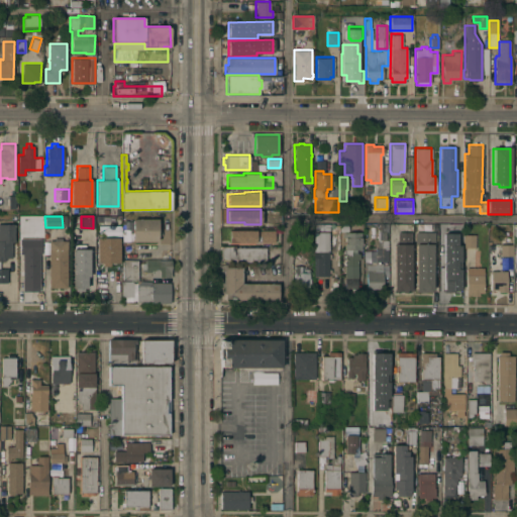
[(158,226),(162,226),(161,234),(158,234),(158,239),(132,239),(132,217),(158,218),(158,220),(158,226)]
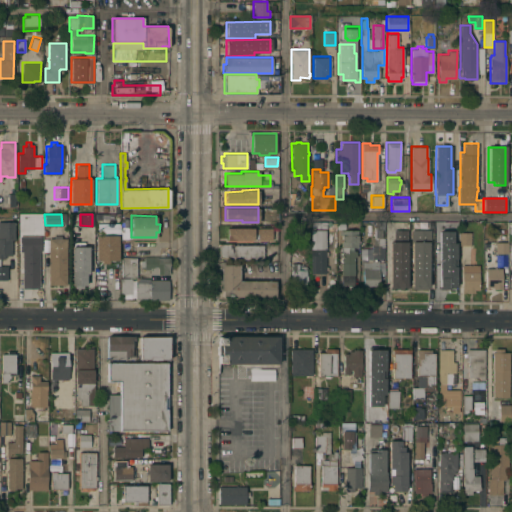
[(14,239),(11,239),(11,255),(4,255),(4,258),(0,258),(0,265),(6,265),(6,279),(0,279),(0,221),(14,221),(14,239)]
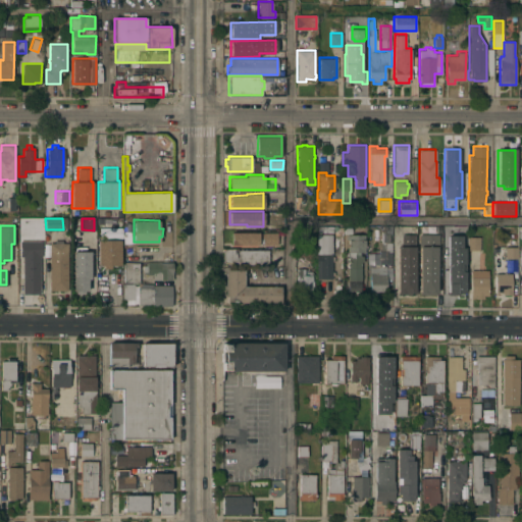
[(304,238),(296,238),(296,225),(304,225),(304,238)]
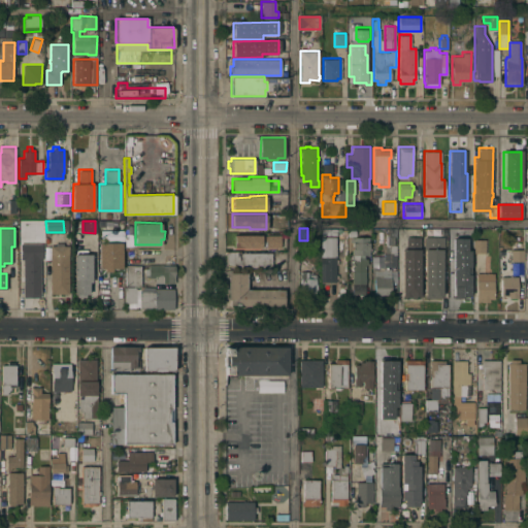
[(386,228),(397,228),(397,235),(394,236),(394,244),(386,244),(386,228)]
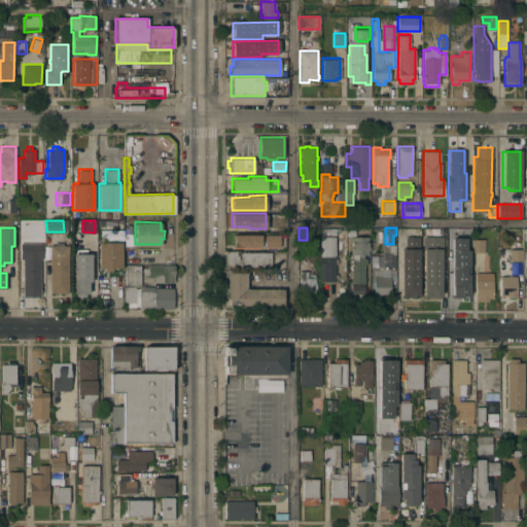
[(120,230),(99,230),(100,242),(120,241),(120,230)]
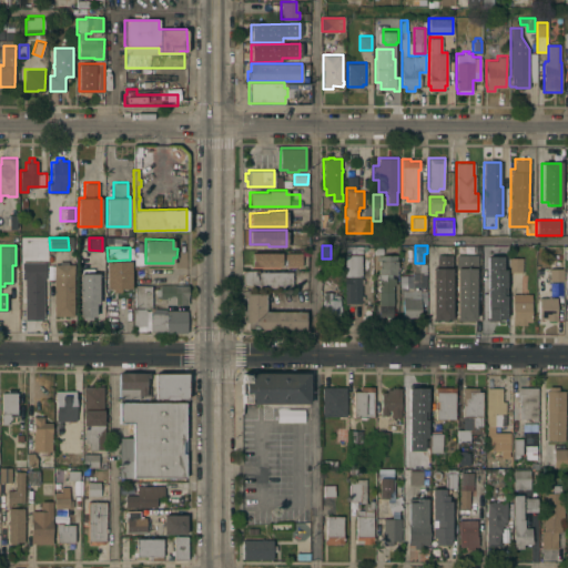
[(496,260),(496,247),(507,247),(507,260),(496,260)]
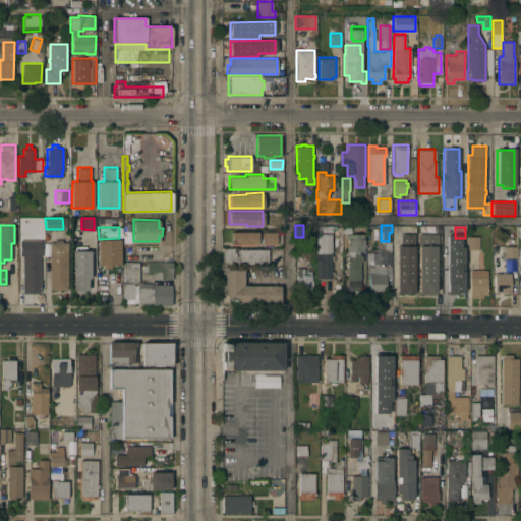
[(320,258),(316,258),(316,251),(320,251),(320,233),(323,233),(323,229),(333,229),(333,234),(331,234),(332,246),(334,246),(334,250),(332,250),(332,254),(333,254),(334,261),(332,261),(332,271),(334,271),(334,274),(332,274),(332,278),(328,278),(328,279),(324,279),(324,278),(320,278),(320,258)]
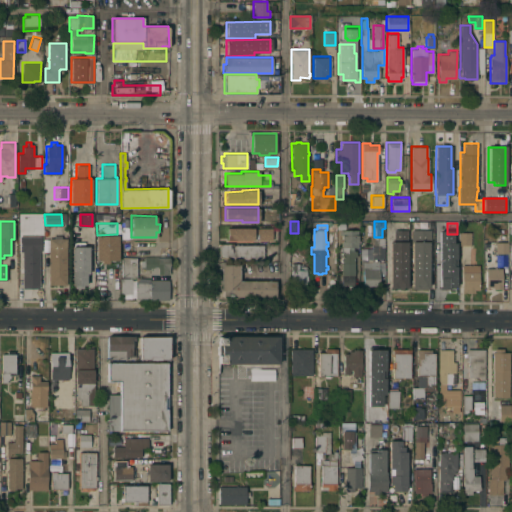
[(272,227),(272,231),(277,231),(277,237),(272,237),(272,239),(258,239),(258,233),(253,233),(253,239),(226,239),(226,227),(272,227)]
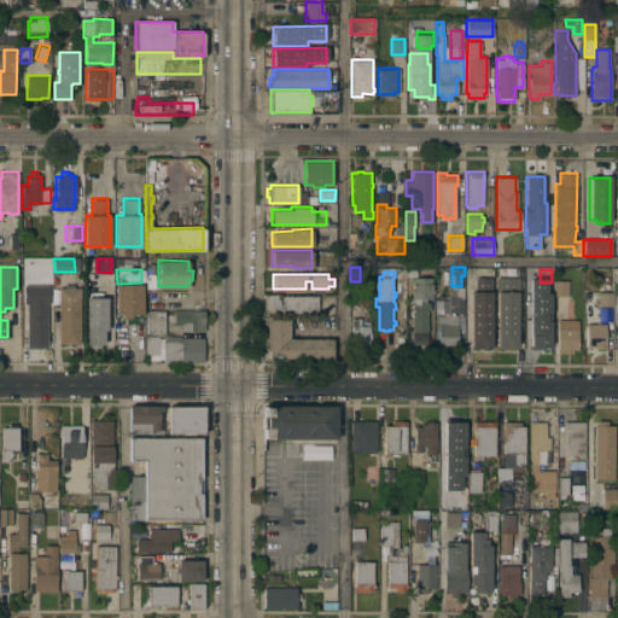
[(412,283),(409,283),(409,277),(432,277),(432,297),(426,297),(426,302),(430,302),(430,309),(427,309),(427,338),(424,338),(424,342),(417,342),(417,339),(412,339),(412,283)]
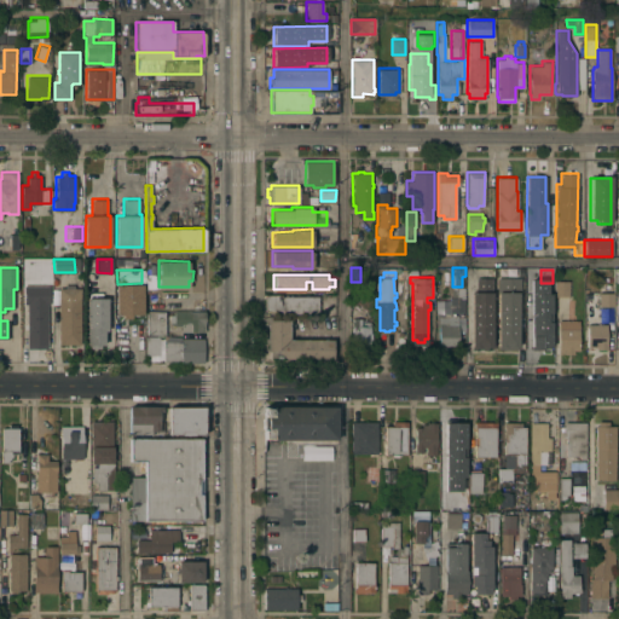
[(491,348),(470,348),(470,293),(475,293),(475,278),(491,278),(491,293),(492,293),(492,319),(491,348)]
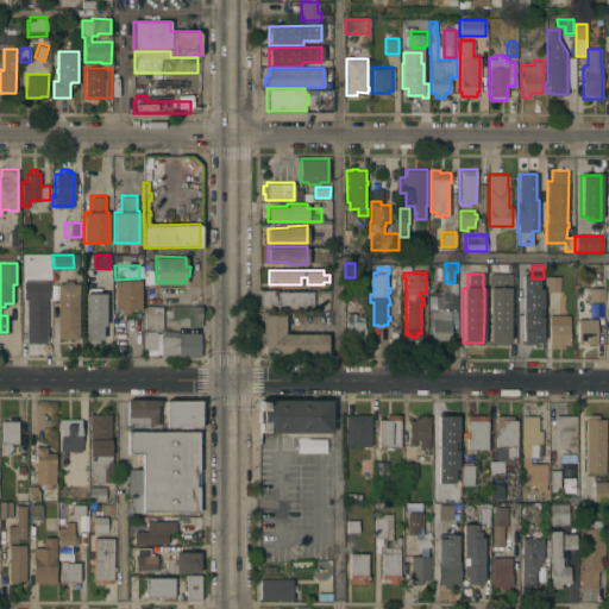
[(489,274),(510,274),(510,288),(509,288),(508,344),(489,344),(489,338),(489,274)]
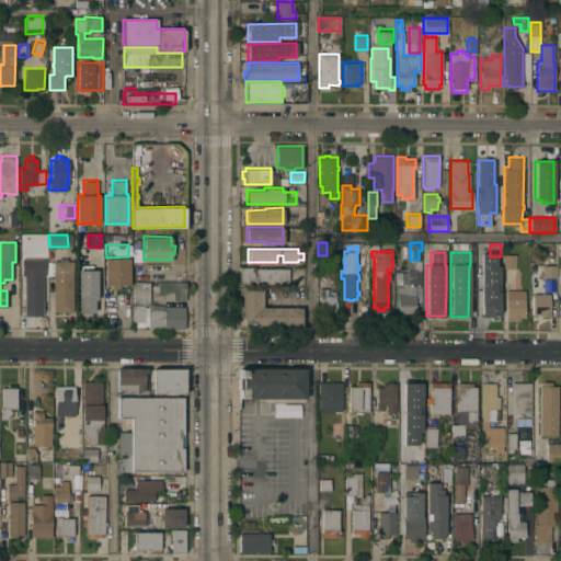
[(503,267),(503,254),(515,254),(515,267),(503,267)]
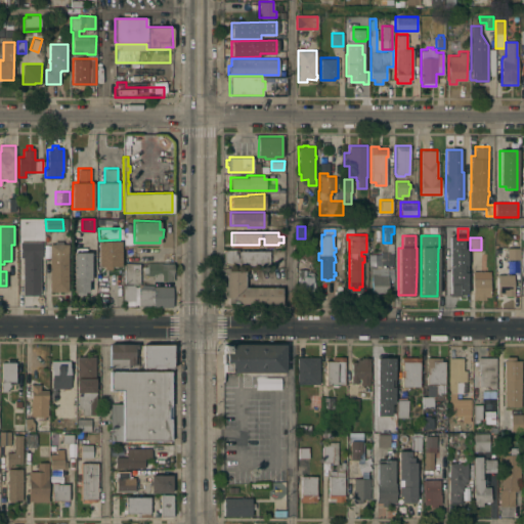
[(121,265),(112,265),(112,268),(104,269),(104,265),(98,265),(98,239),(121,239),(121,265)]
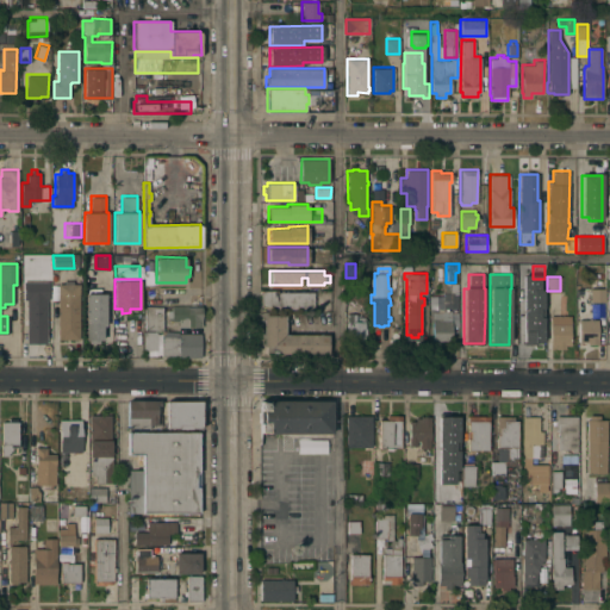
[(79,338),(57,338),(57,282),(79,282),(79,338)]
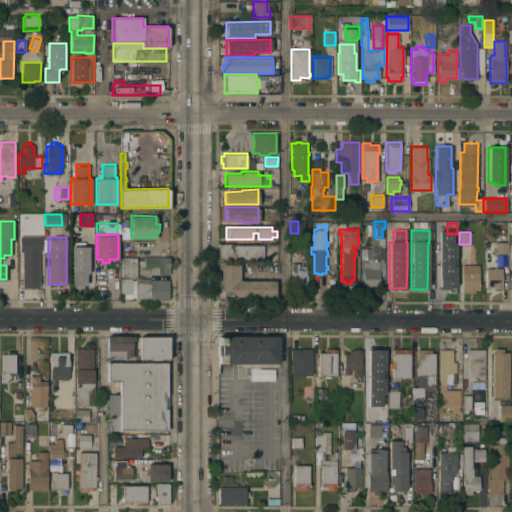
[(361,270),(361,248),(372,248),(372,245),(376,245),(376,238),(384,238),(384,245),(384,258),(375,258),(375,260),(378,260),(378,268),(379,268),(379,288),(363,288),(363,270),(361,270)]
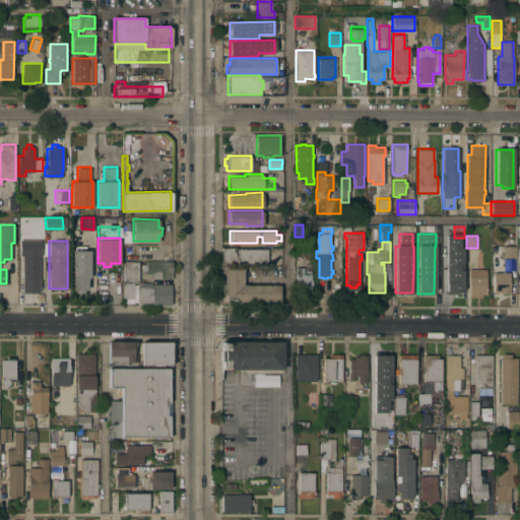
[(503,257),(503,246),(515,245),(515,257),(503,257)]
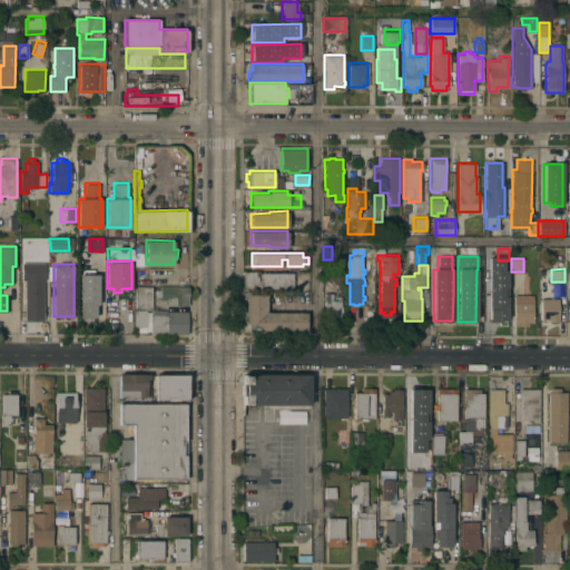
[(259,273),(293,272),(293,287),(267,287),(267,285),(244,285),(244,272),(244,271),(259,269),(259,272),(259,273)]
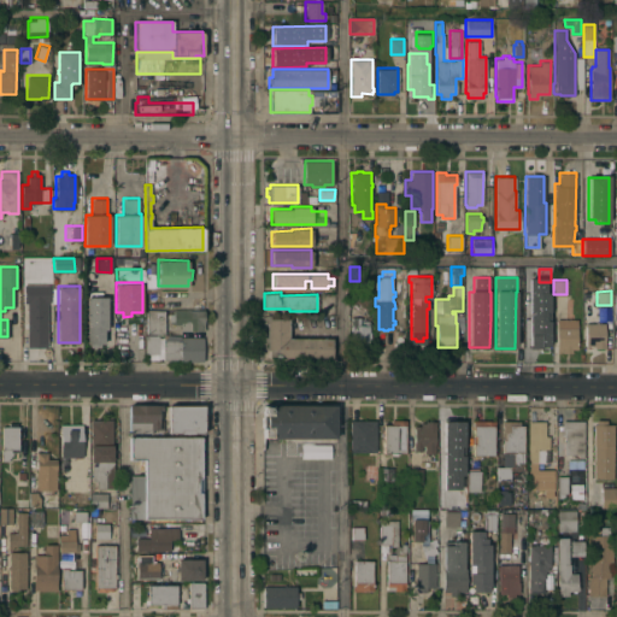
[(104,329),(104,341),(100,341),(100,346),(90,346),(90,342),(87,342),(87,297),(107,297),(107,329),(104,329)]
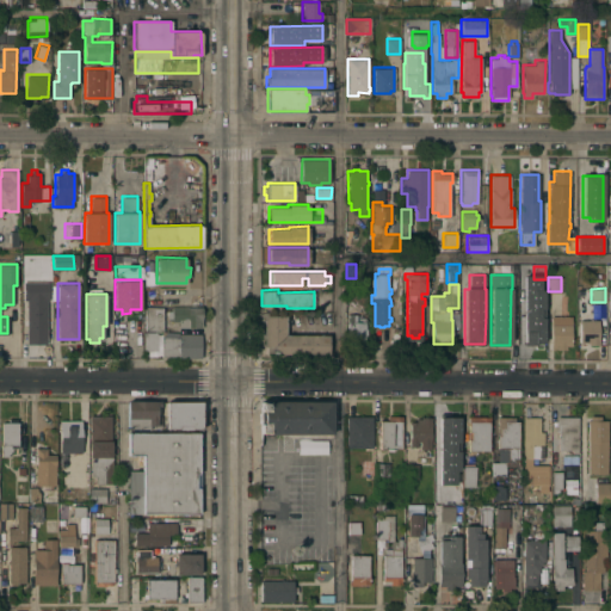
[(45,343),(26,343),(26,325),(24,325),(24,319),(28,319),(28,297),(34,297),(34,295),(45,295),(45,343)]
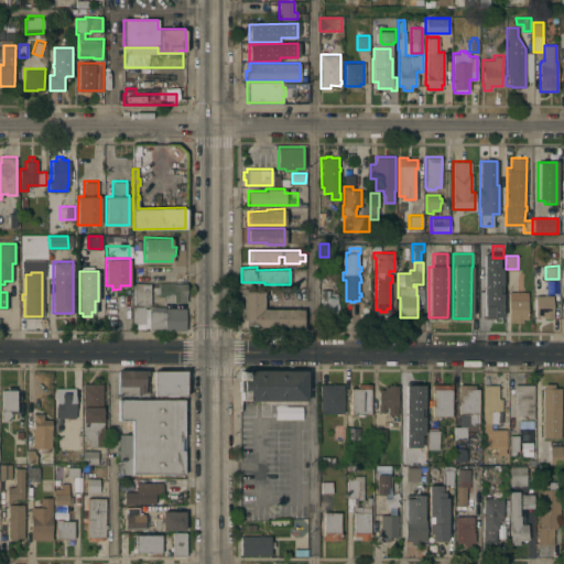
[(186,302),(164,302),(164,295),(158,295),(158,294),(155,294),(155,285),(159,285),(159,281),(174,281),(174,282),(186,282),(186,302)]
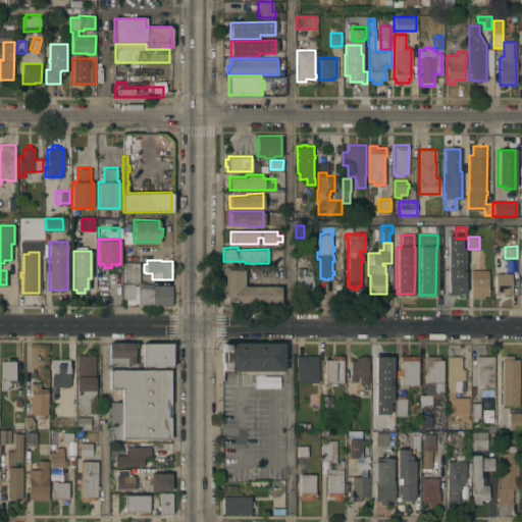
[(123,281),(123,262),(139,262),(139,281),(123,281)]
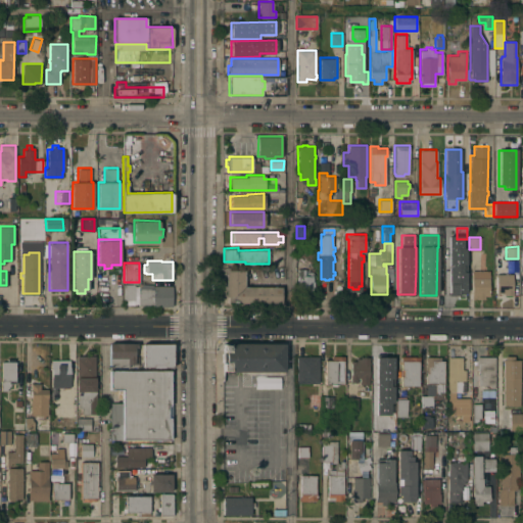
[(464,271),(466,271),(466,284),(465,284),(465,294),(446,294),(445,275),(448,275),(448,264),(464,264),(464,271)]
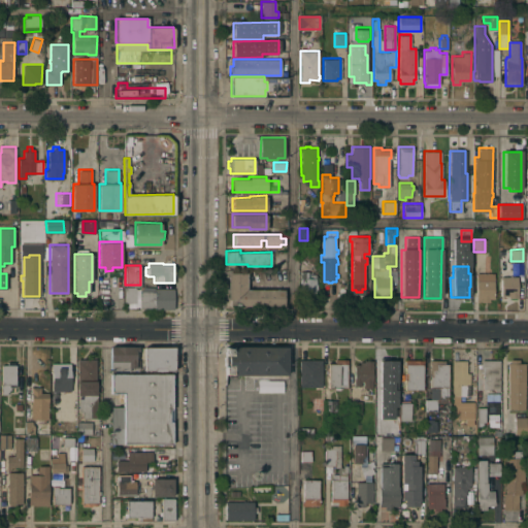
[(284,289),(284,306),(229,305),(229,299),(227,299),(228,271),(246,272),(245,288),(284,289)]
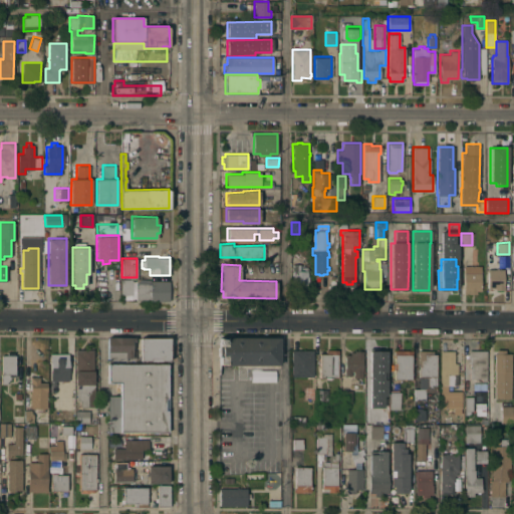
[(300,264),(300,270),(301,270),(301,267),(307,267),(307,276),(308,276),(308,281),(307,281),(307,286),(300,286),(300,289),(291,289),(291,264),(300,264)]
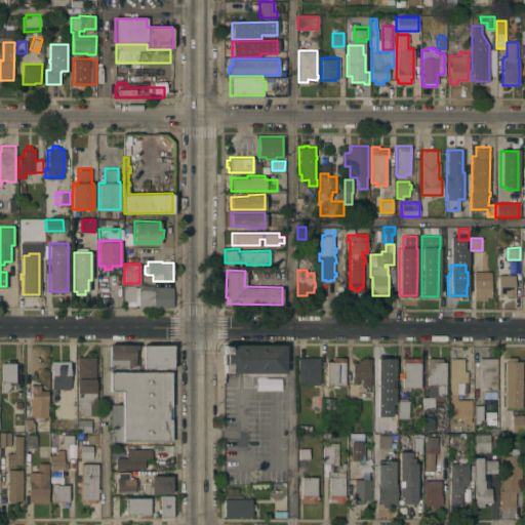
[(491,271),(491,296),(486,296),(486,299),(474,299),(474,271),(491,271)]
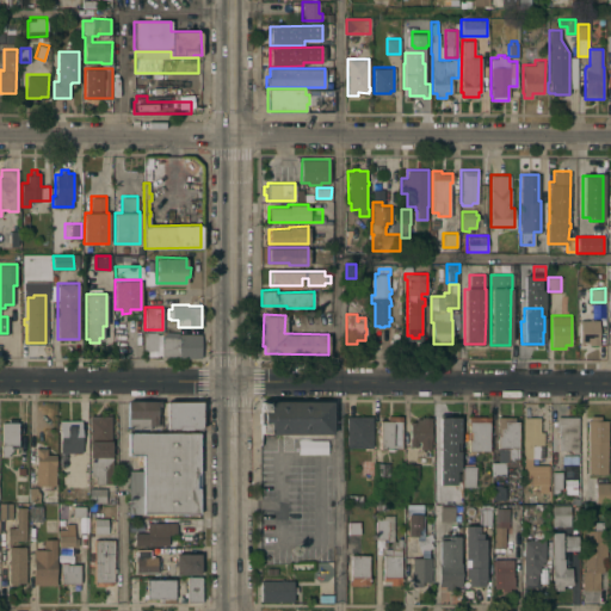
[(587,344),(587,341),(580,341),(579,320),(598,319),(599,344),(587,344)]
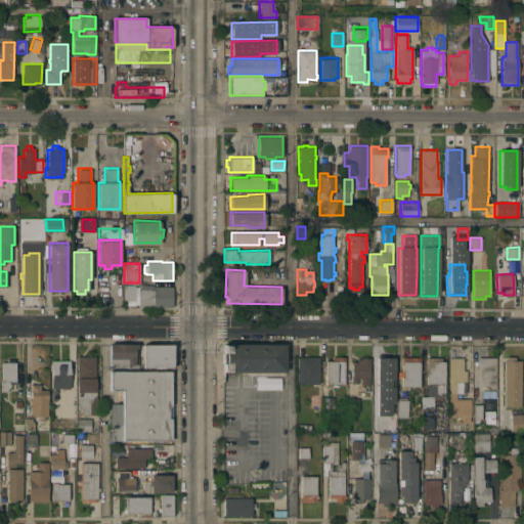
[(123,300),(123,286),(134,286),(134,300),(123,300)]
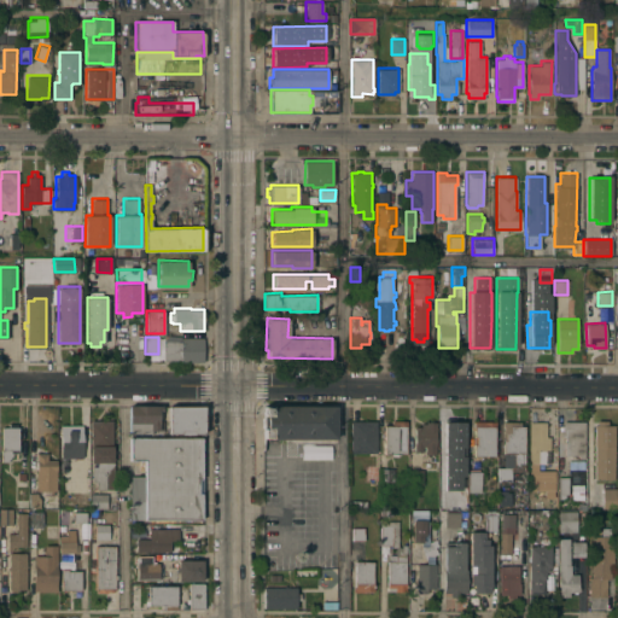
[(180,360),(163,360),(163,340),(180,340),(180,337),(203,337),(203,361),(180,361),(180,360)]
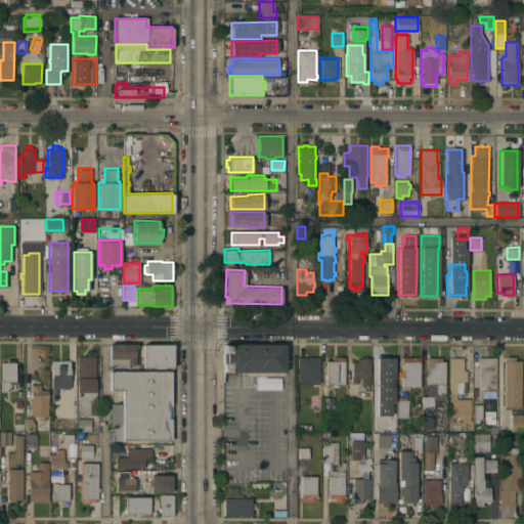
[(137,348),(134,348),(134,356),(138,356),(138,363),(128,363),(128,366),(108,366),(110,343),(137,343),(137,345),(137,348)]
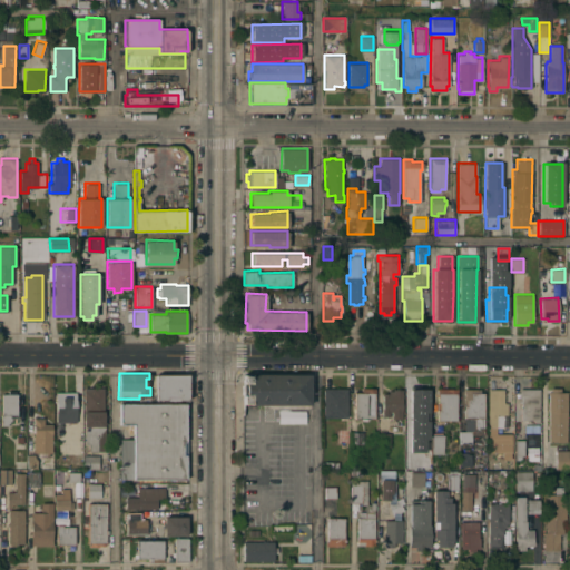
[(242,405),(243,373),(310,374),(310,406),(242,405)]
